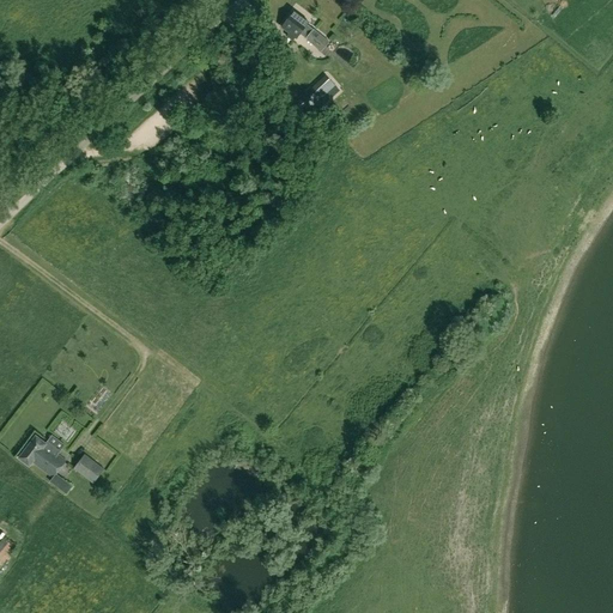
[(296,37),(297,37),(301,32),(308,37),(308,38),(323,50),(331,40),(308,24),(309,22),(295,11),(283,28),(291,32),(289,36),(293,40),(296,37)]
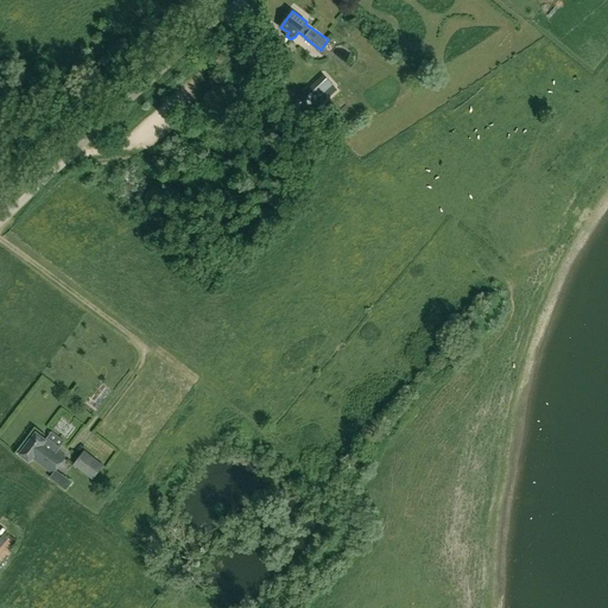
[(334,86),(323,74),(305,90),(315,102),(334,86)]
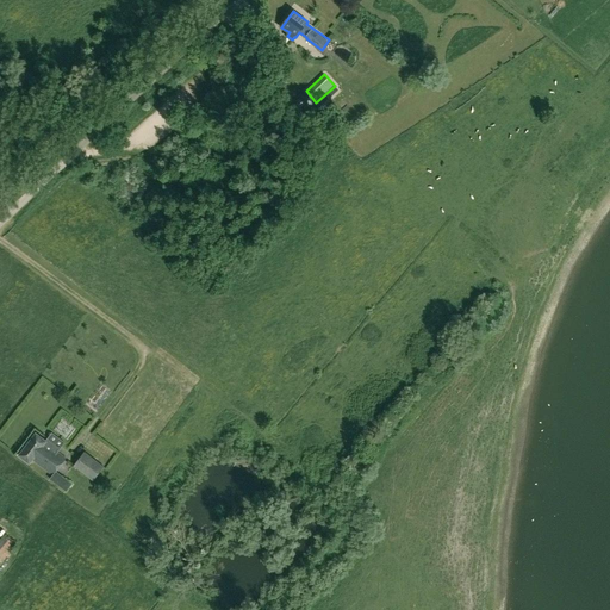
[(30,464),(32,460),(53,475),(56,472),(67,458),(57,452),(61,448),(48,439),(47,441),(36,434),(19,455),(30,464)]
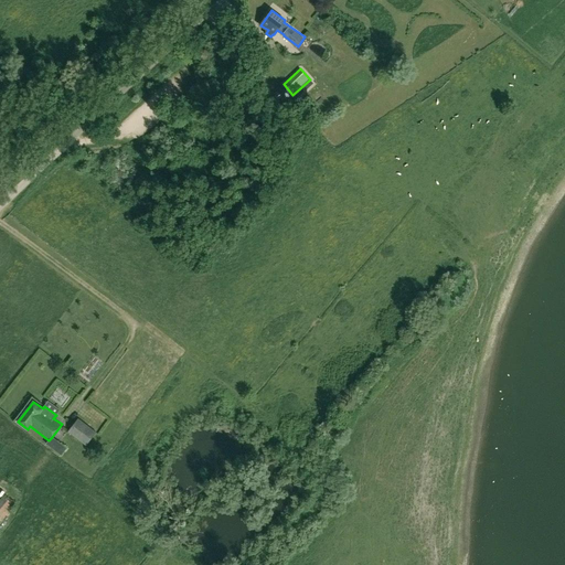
[(87,445),(97,432),(80,418),(70,432),(87,445)]
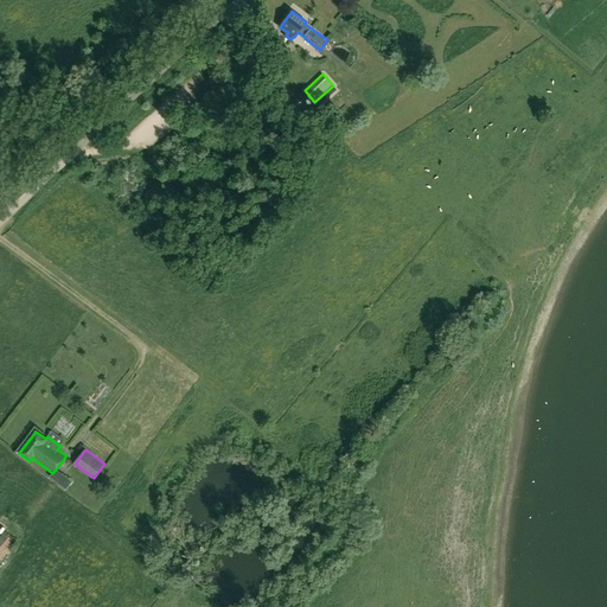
[(64,477),(56,470),(52,473),(50,478),(58,485),(64,477)]
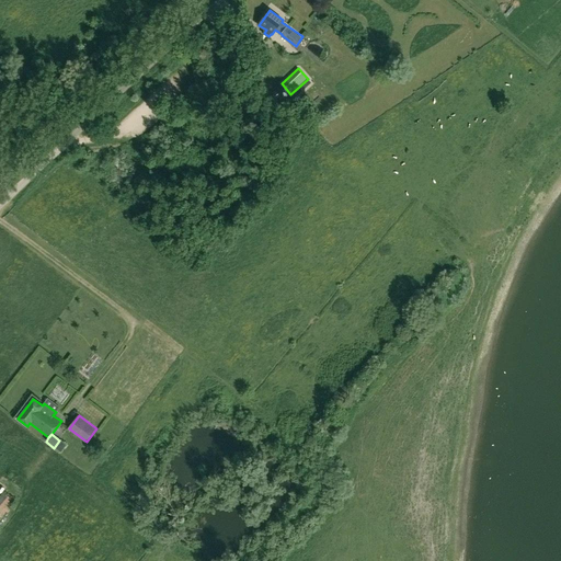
[(2,493),(0,495),(0,516),(1,518),(14,501),(2,493)]
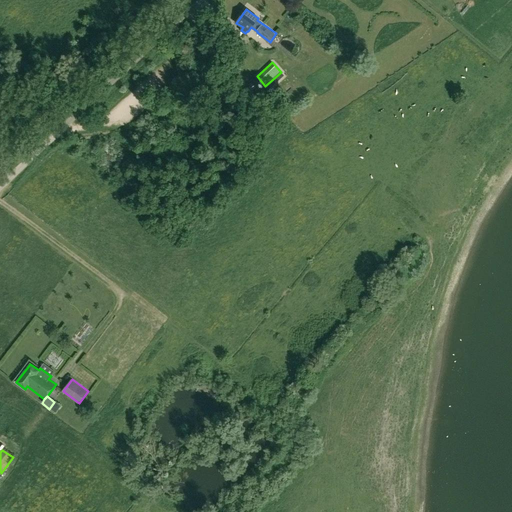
All buildings are outlined.
